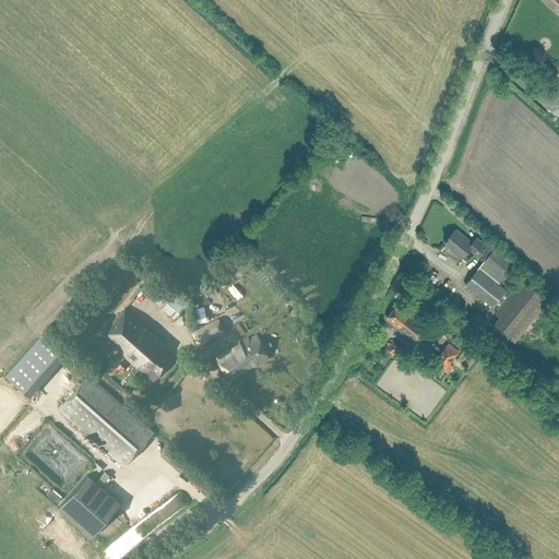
[(558,0),(545,0),(558,12),(558,0)]
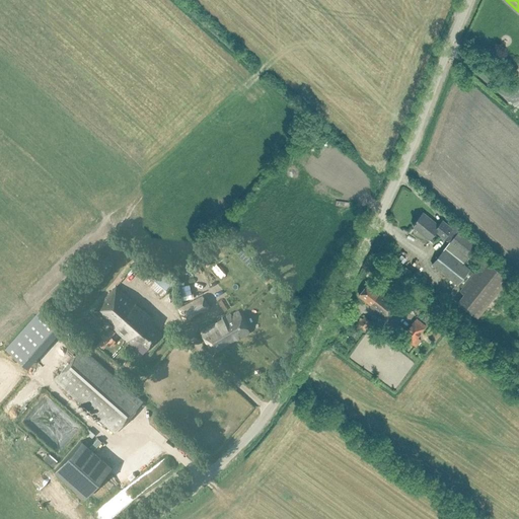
[(413,225),(430,238),(436,230),(450,241),(432,264),(457,284),(461,287),(459,290),(463,293),(457,300),(477,317),(509,277),(486,256),(474,272),(470,268),(463,264),(480,242),(461,227),(462,226),(454,219),(450,225),(443,220),(439,224),(423,212),(413,225)]
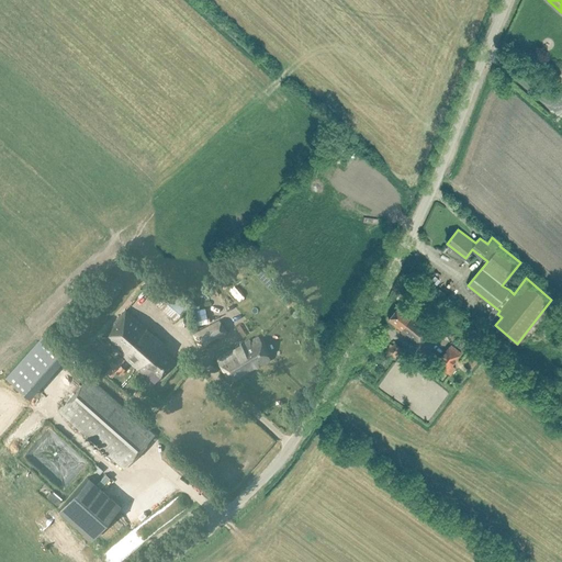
[(438,269),(431,280),(437,283),(444,272),(438,269)]
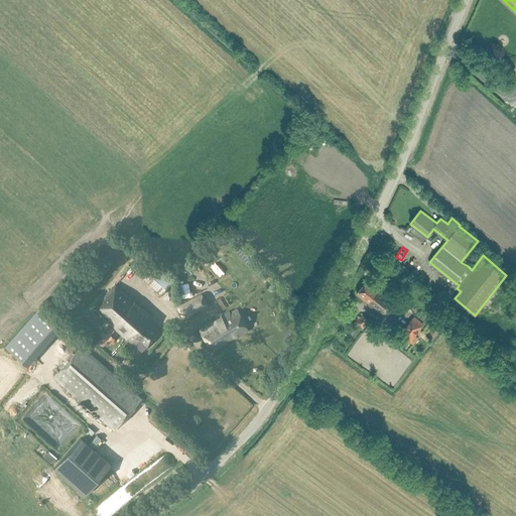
[(139,256),(129,267),(160,295),(175,279),(156,262),(151,267),(139,256)]
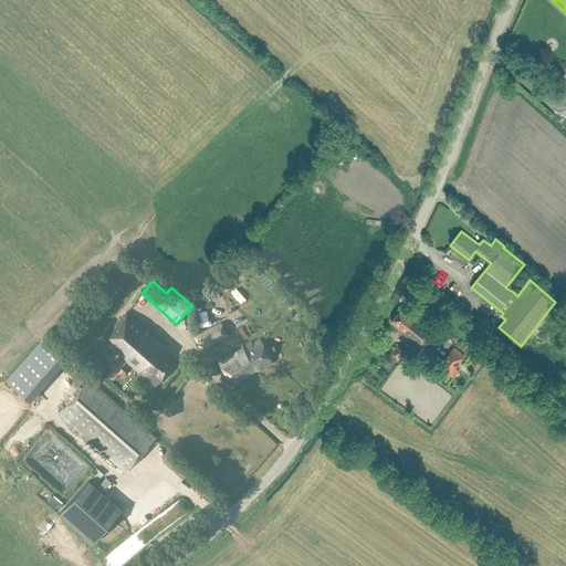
[(404,307),(391,322),(405,332),(402,334),(422,348),(437,331),(411,311),(410,313),(404,307)]
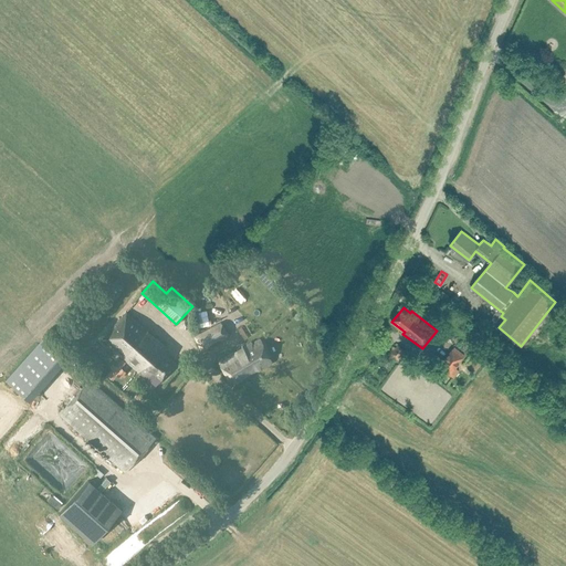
[(102,339),(155,386),(175,364),(163,353),(167,348),(126,312),(102,339)]
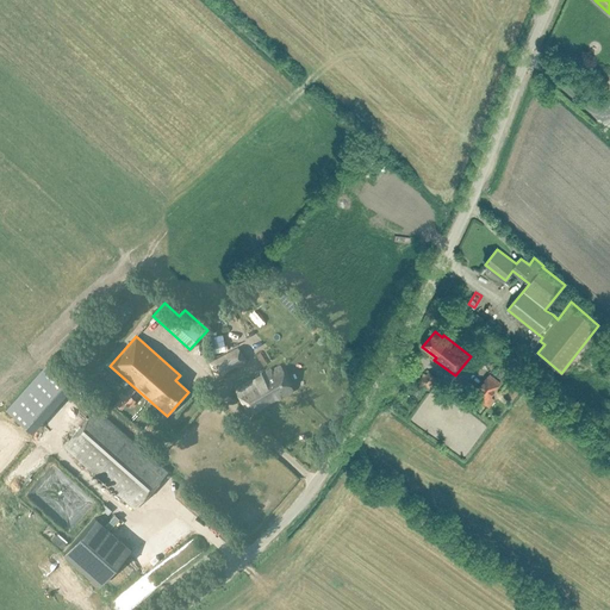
[(237,367),(244,363),(237,348),(213,361),(221,374),(236,365),(237,367)]
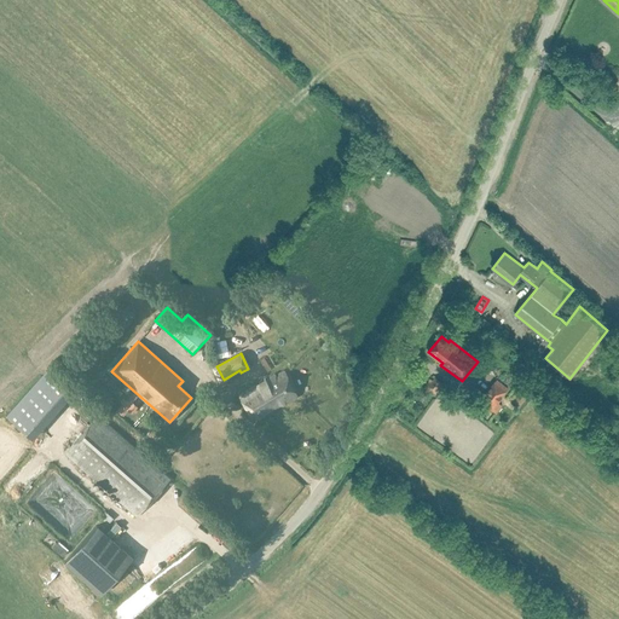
[(71,395),(45,371),(5,417),(32,440),(71,395)]
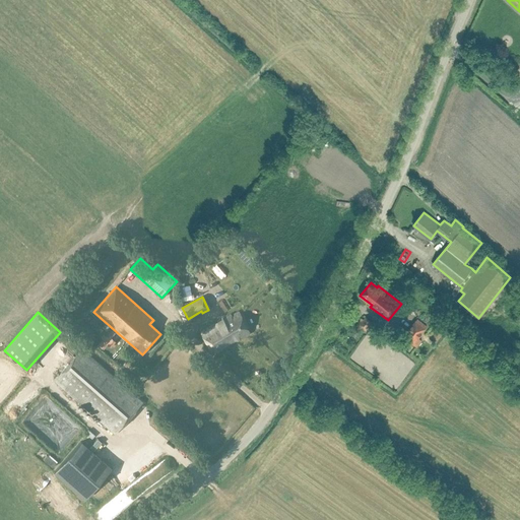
[(212,353),(250,332),(239,313),(234,316),(235,317),(233,318),(231,315),(200,332),(212,353)]
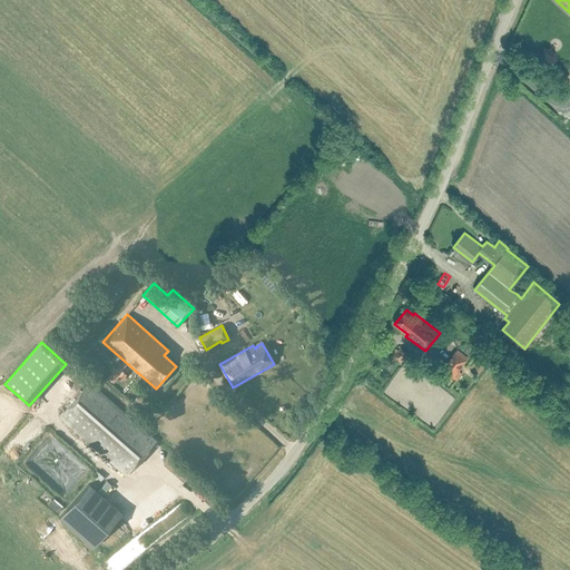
[(401,346),(393,355),(401,362),(409,352),(401,346)]
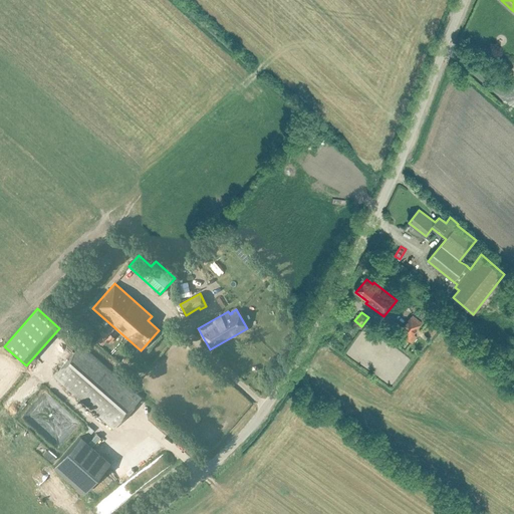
[(413,315),(399,332),(409,340),(422,323),(413,315)]
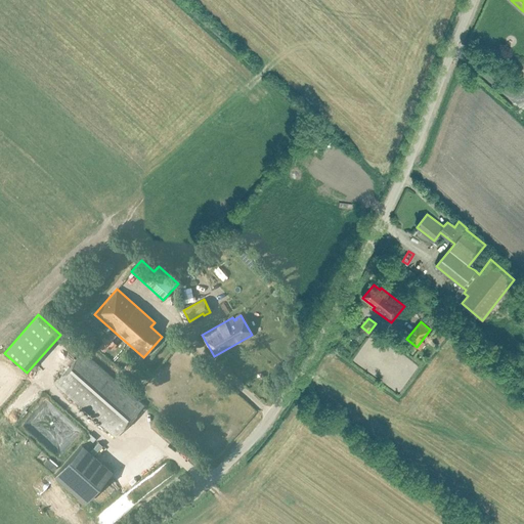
[(143,406),(82,352),(54,384),(116,437),(143,406)]
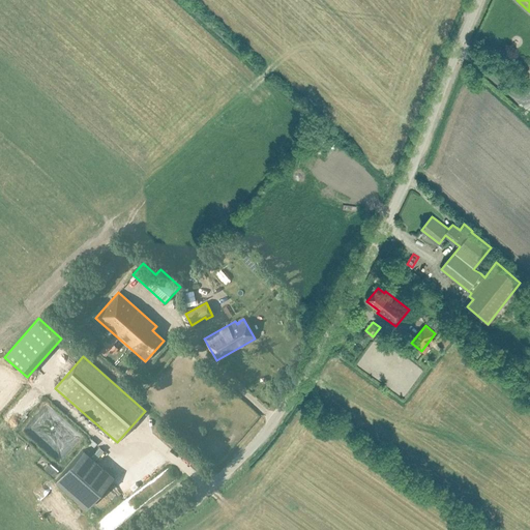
[(153,409),(147,417),(150,420),(157,412),(153,409)]
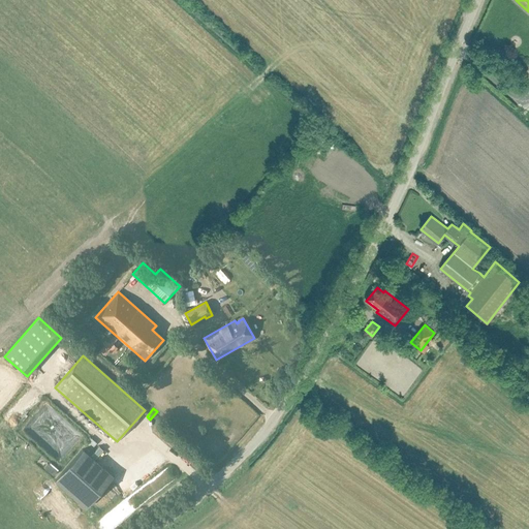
[(86,508),(113,477),(82,449),(55,480),(86,508)]
